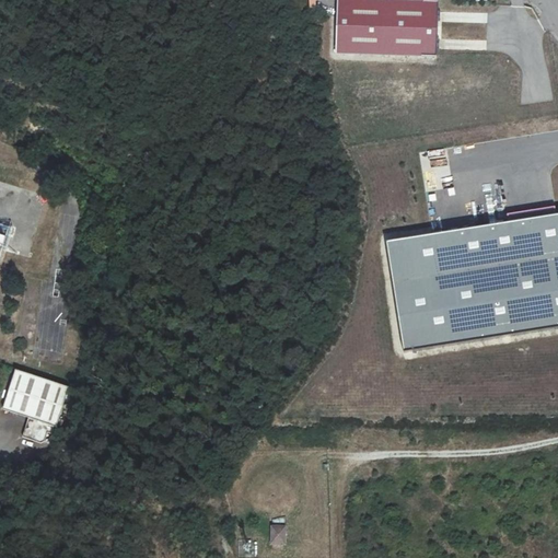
[(441,2),(390,0),(339,0),(337,53),(438,57),(441,2)]
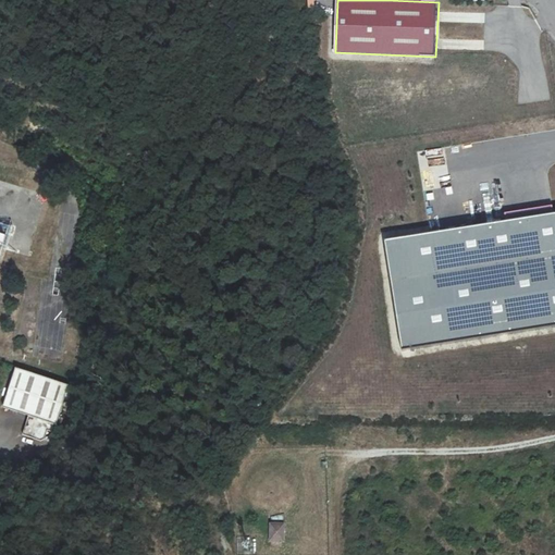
[(554,211),(384,239),(402,348),(554,324),(554,211)]
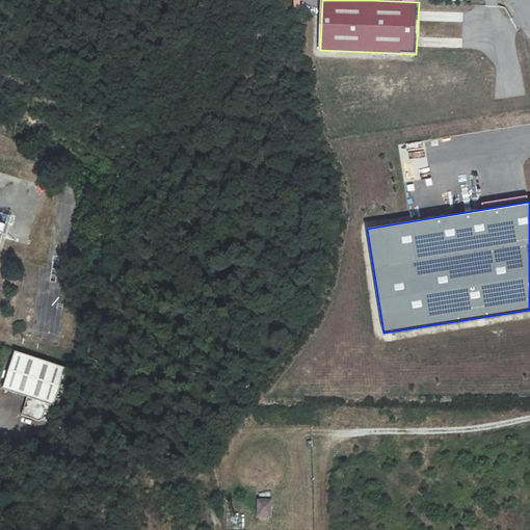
[(0,232),(7,234),(9,224),(0,221),(0,232)]
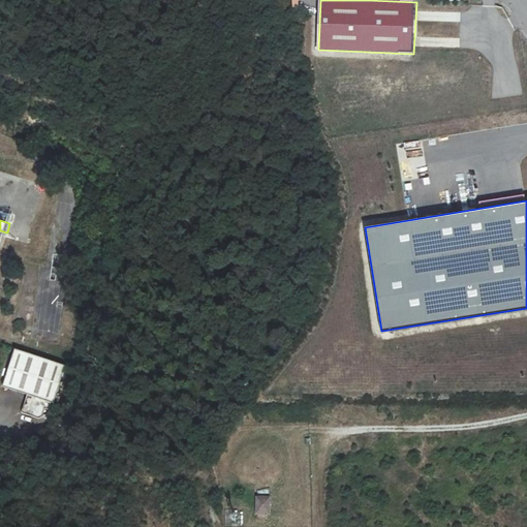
[(63,365),(13,349),(1,386),(25,394),(48,401),(51,402),(63,365)]
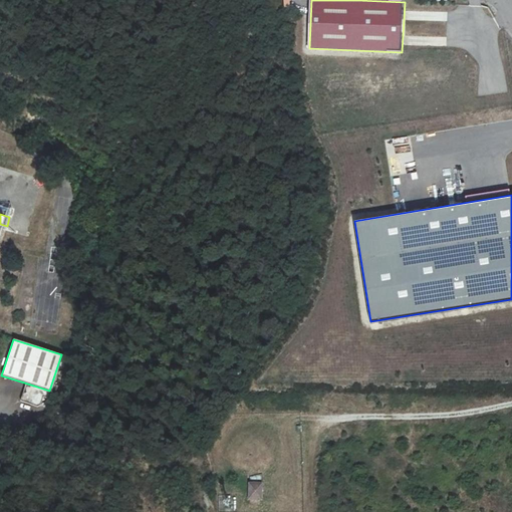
[(46,390),(24,382),(18,400),(35,405),(38,404),(41,396),(44,397),(46,390)]
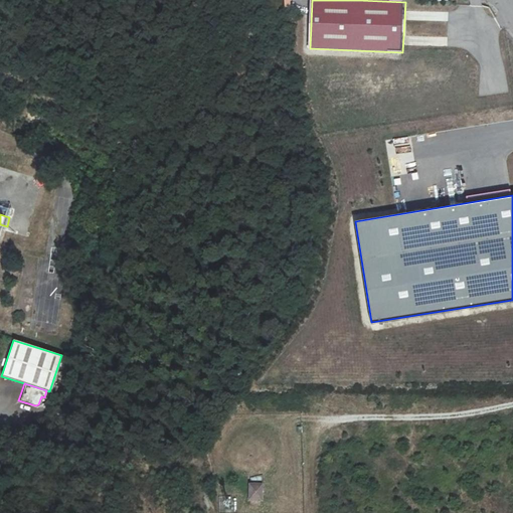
[(259,483),(245,483),(245,498),(259,499),(259,483)]
